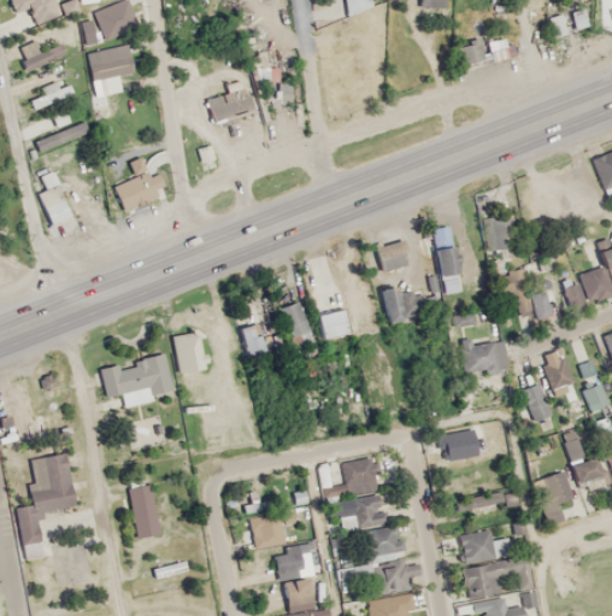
[(10,0),(16,13),(29,9),(36,25),(62,16),(56,0),(10,0)]
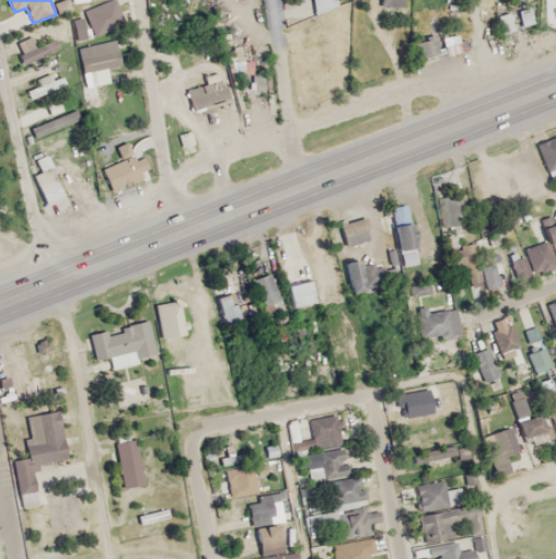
[(126,24),(116,0),(85,12),(94,36),(126,24)]
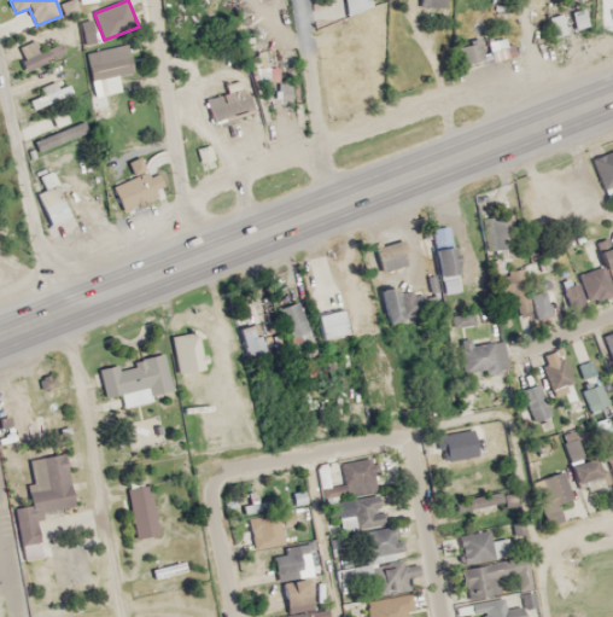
[(494,56),(486,39),(462,50),(470,67),(494,56)]
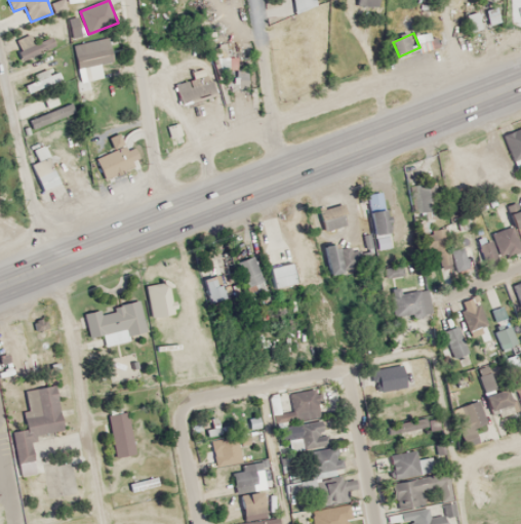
[(17,41),(25,62),(58,49),(54,38),(35,45),(32,36),(17,41)]
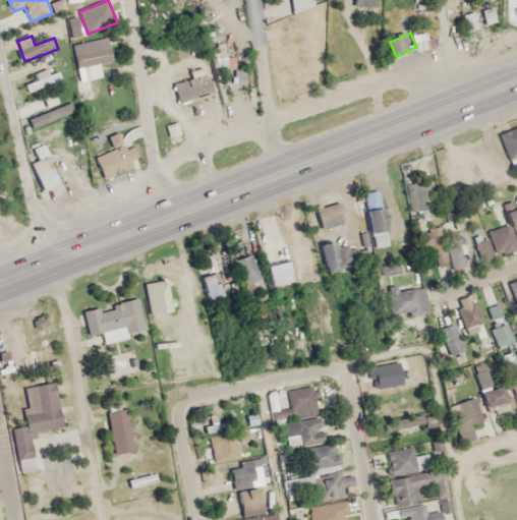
[(83,72),(115,57),(105,36),(73,51),(83,72)]
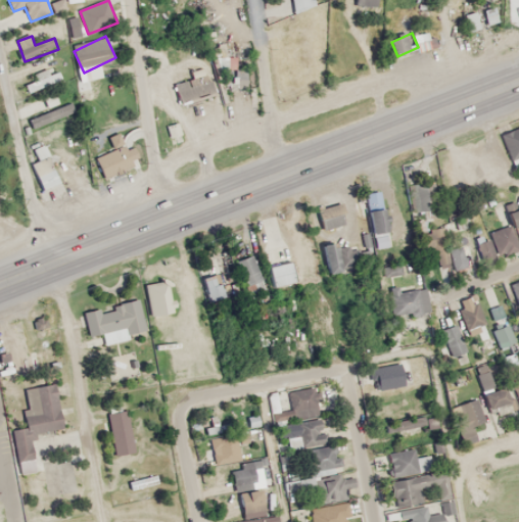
[(240,64),(226,48),(213,60),(226,76),(240,64)]
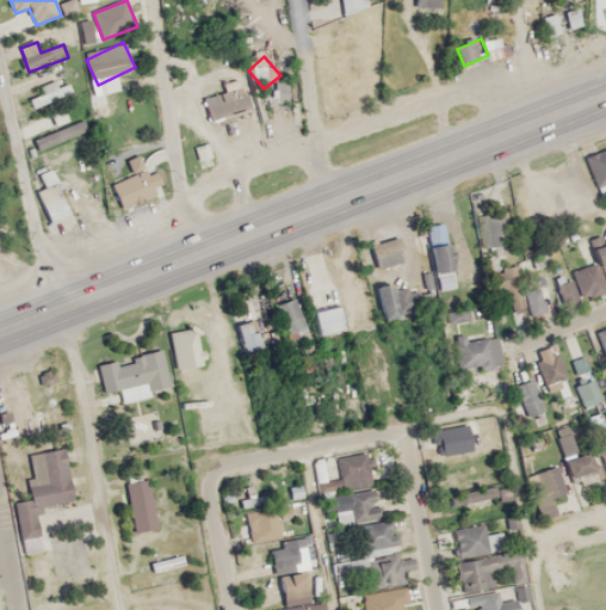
[(35,109),(74,97),(70,85),(61,87),(60,81),(43,87),(45,94),(31,99),(35,109)]
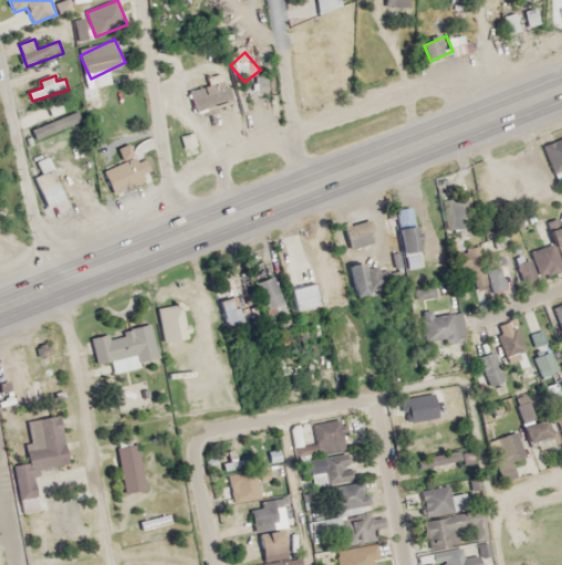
[(233,89),(196,85),(194,107),(231,111),(233,89)]
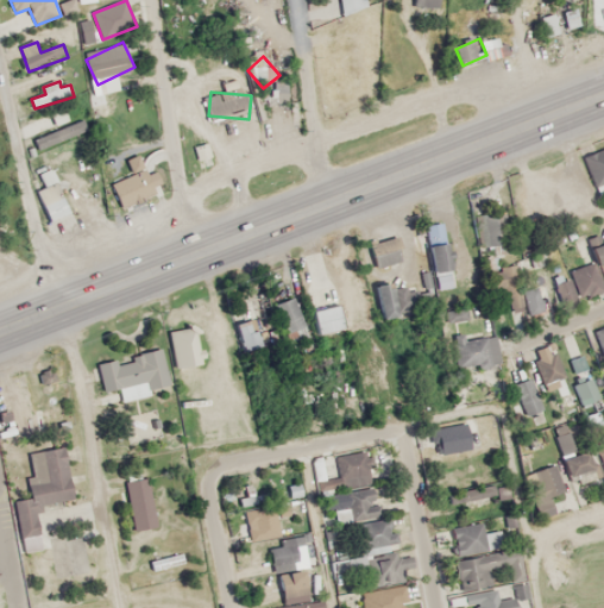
[(69,121),(67,110),(35,117),(37,129),(69,121)]
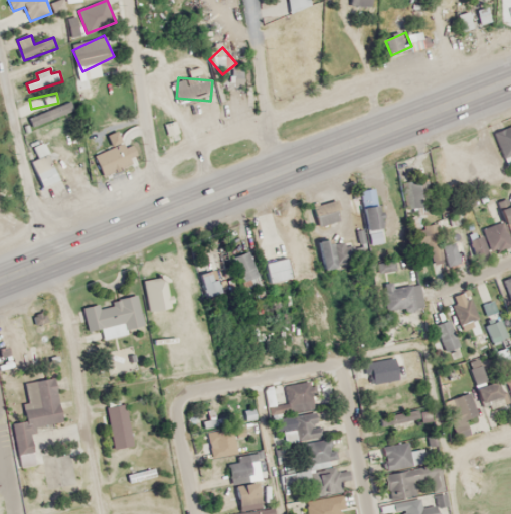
[(76,114),(72,102),(29,118),(33,129),(76,114)]
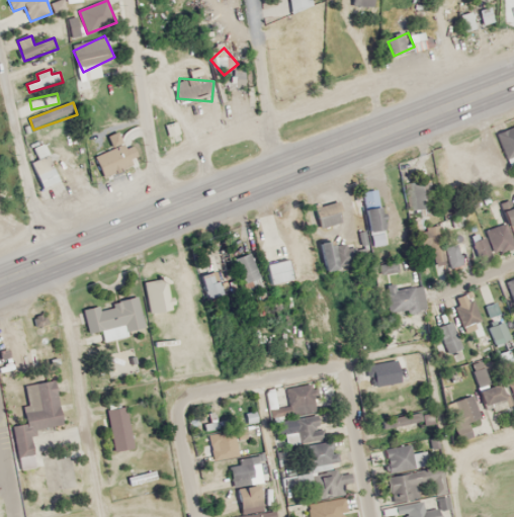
[(513,127),(500,131),(507,159),(513,157),(513,127)]
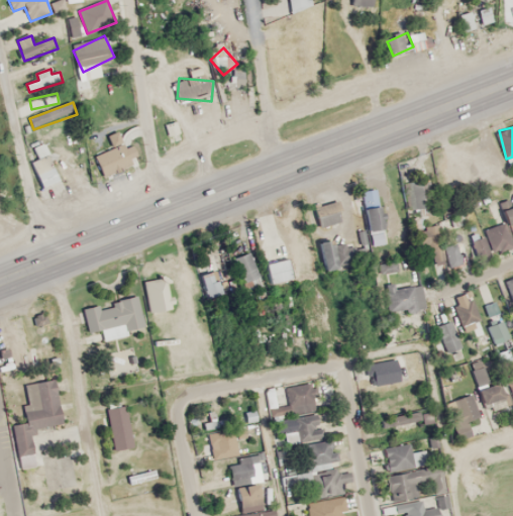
[(36,148),(40,160),(33,163),(44,191),(62,185),(46,144),(36,148)]
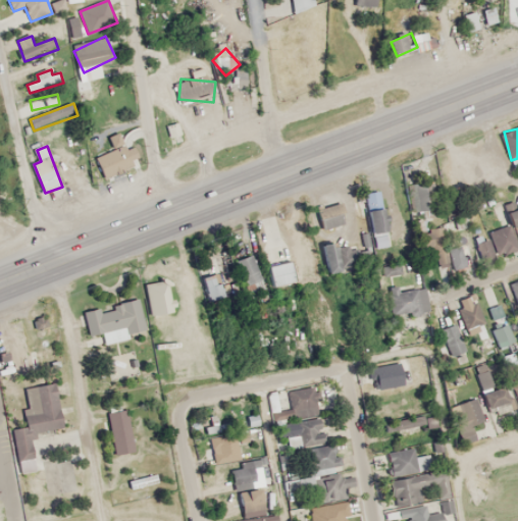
[(136,167),(128,147),(97,157),(105,178),(136,167)]
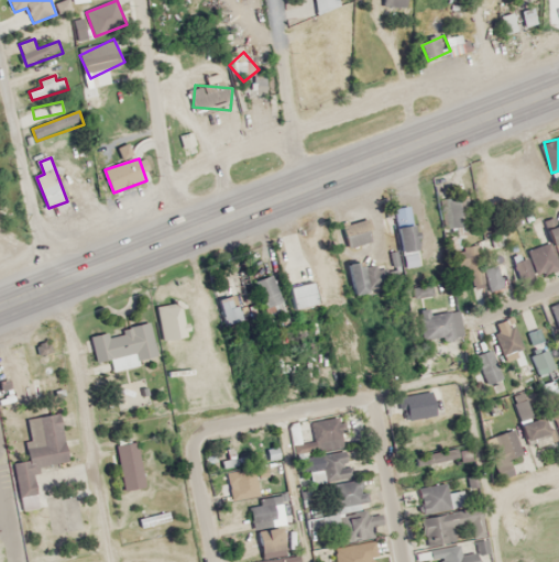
[(472,233),(467,193),(444,196),(449,238),(472,233)]
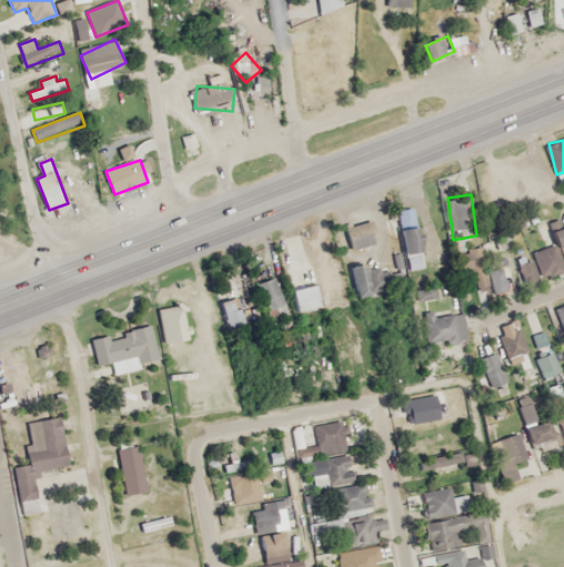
[(425,269),(418,209),(402,211),(409,271),(425,269)]
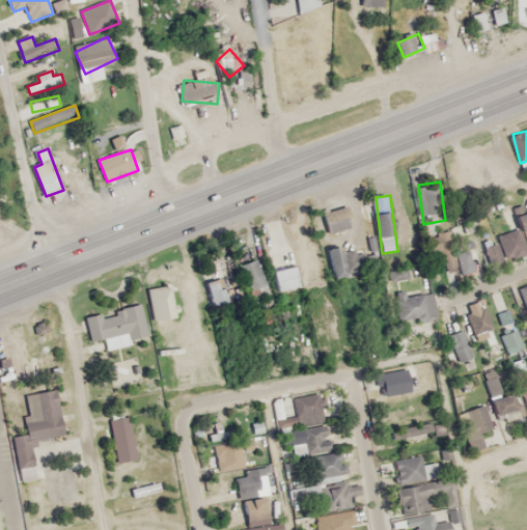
[(526,213),(518,216),(522,230),(501,236),(507,260),(526,254),(526,213)]
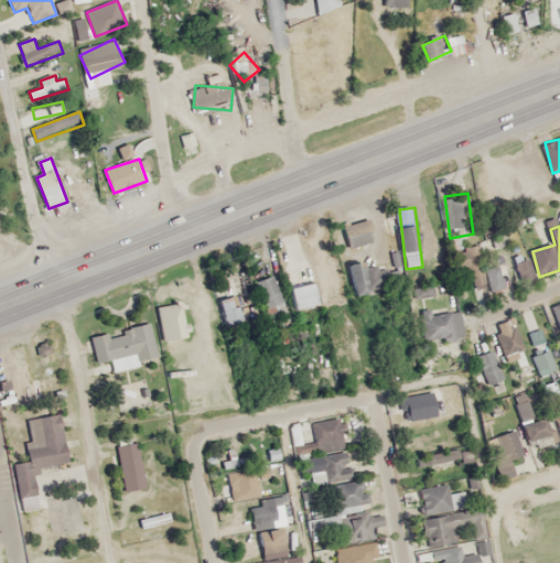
[(474,272),(474,284),(486,284),(486,249),(462,249),(462,272),(474,272)]
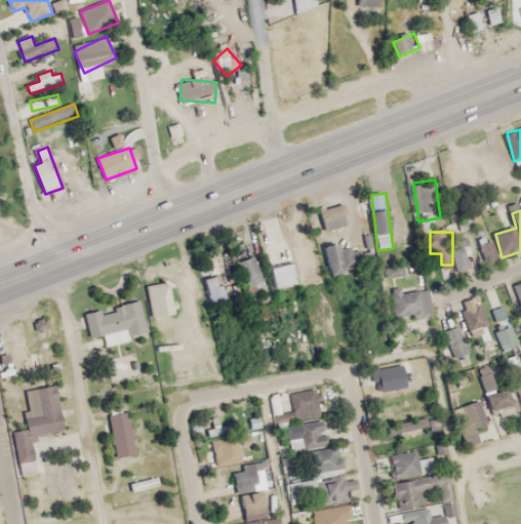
[(338,244),(324,249),(333,277),(347,272),(338,244)]
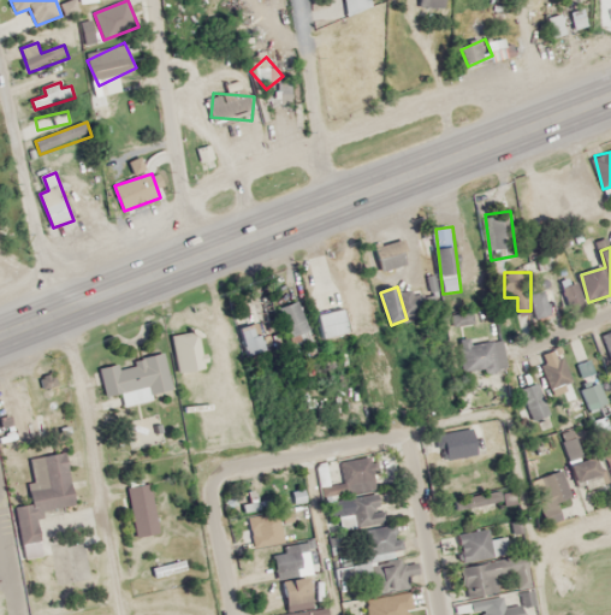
[(320,314),(322,337),(349,335),(346,311),(320,314)]
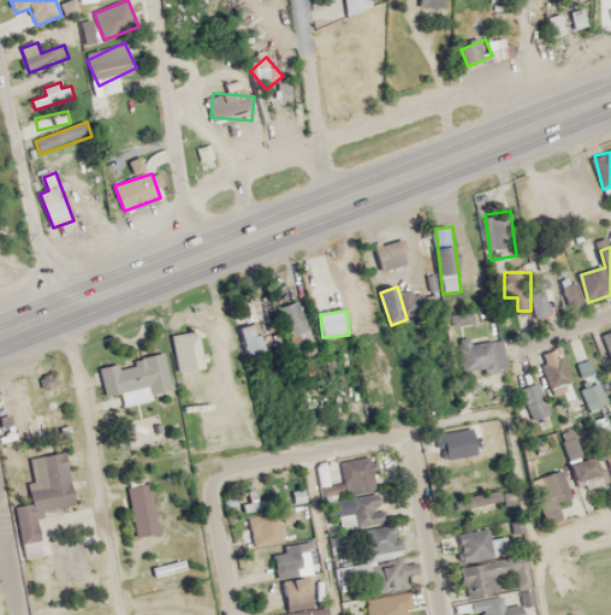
[(456,329),(476,325),(474,313),(455,317),(456,329)]
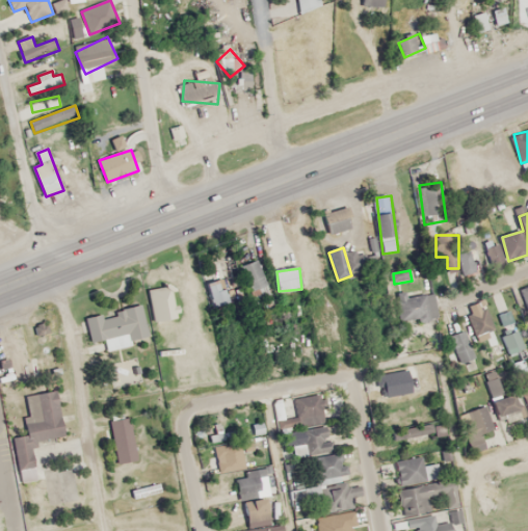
[(210,281),(213,310),(229,309),(227,280),(210,281)]
